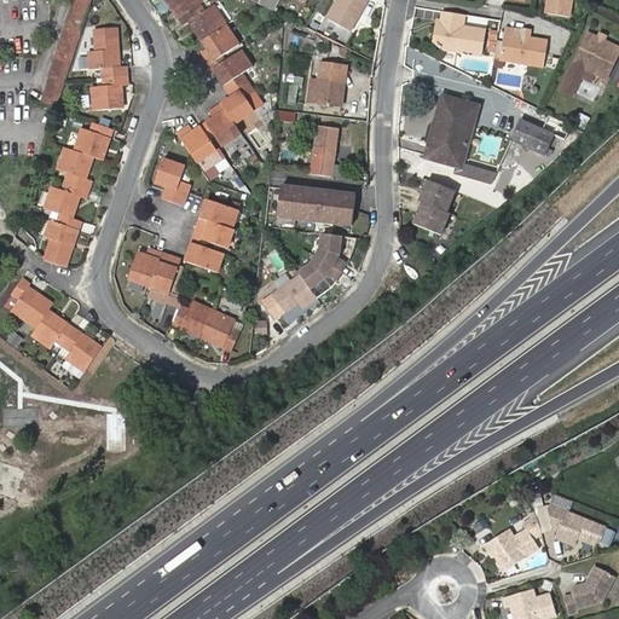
[(90,0),(74,0),(42,100),(57,104),(90,0)]
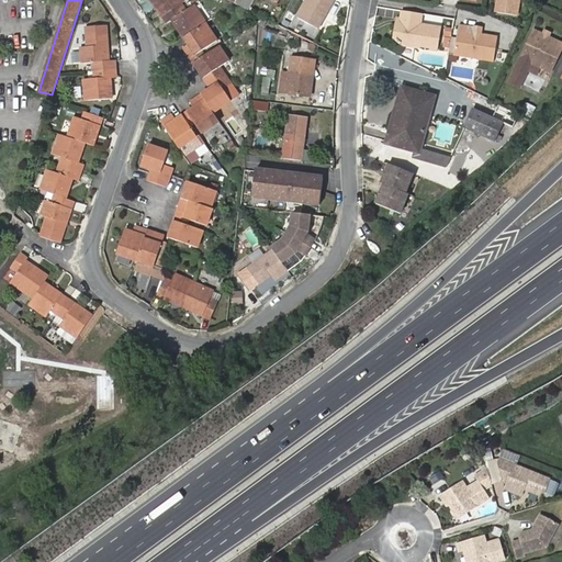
[(150,0),(161,14),(180,1),(181,0),(150,0)]
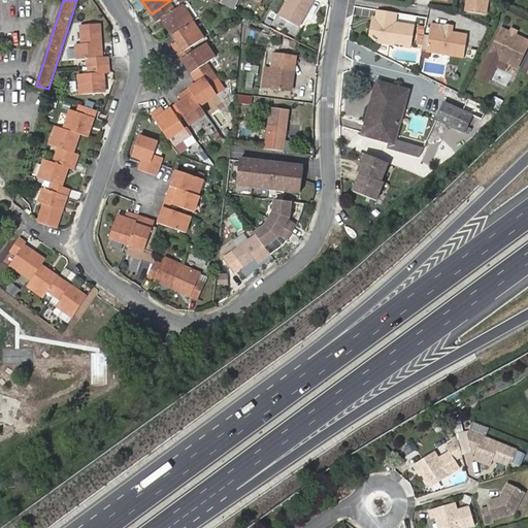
[(221,0),(220,3),(231,9),(232,9),(236,0),(221,0)]
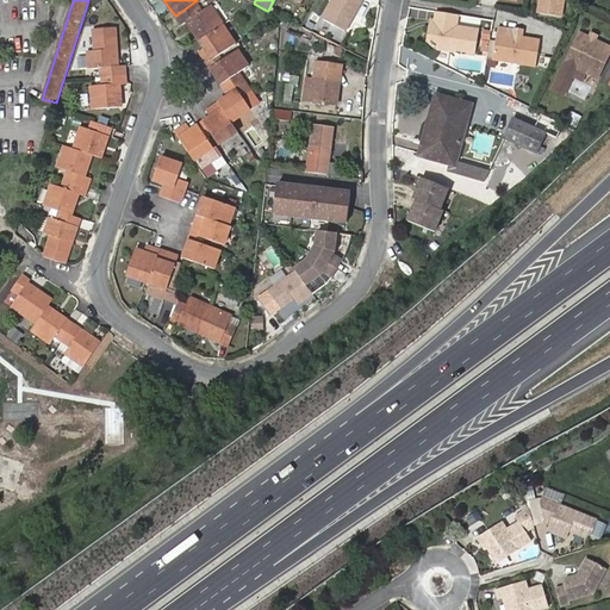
[(334,0),(322,19),(344,33),(363,1),(361,0),(334,0)]
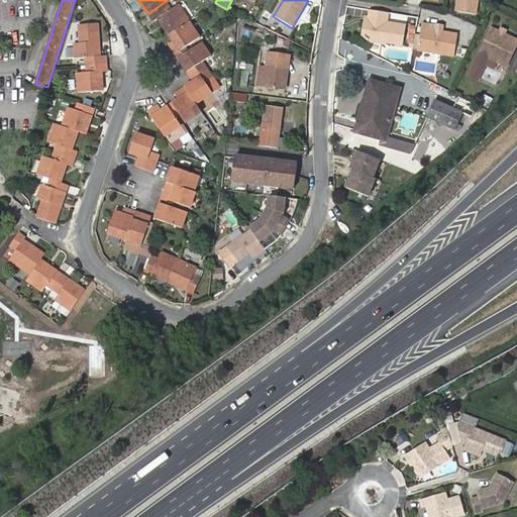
[(459,0),(457,13),(478,16),(479,0),(459,0)]
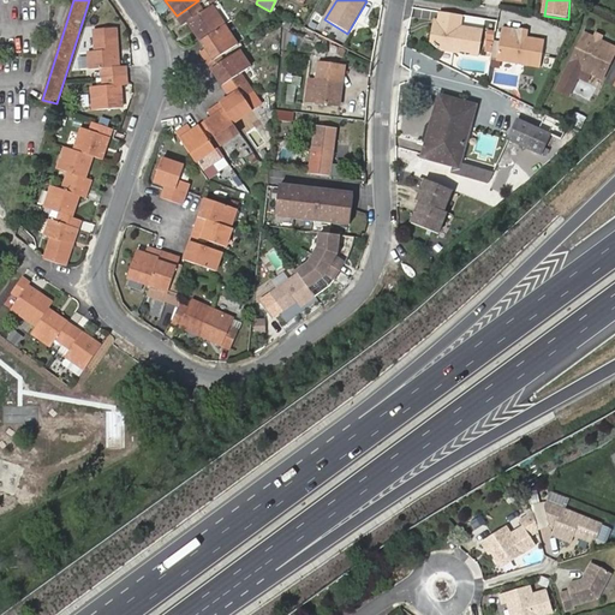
[(197,1),(177,16),(181,24),(187,21),(201,39),(224,24),(210,5),(202,10),(197,1)]
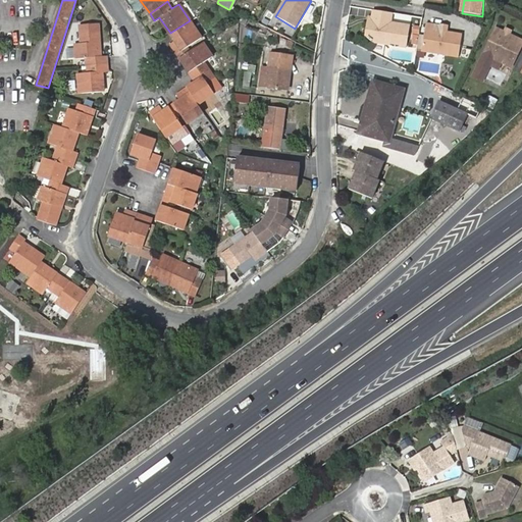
[(393,15),(375,12),(374,17),(372,25),(369,28),(367,37),(375,45),(390,48),(392,45),(402,47),(402,50),(408,50),(411,30),(392,27),(393,15)]
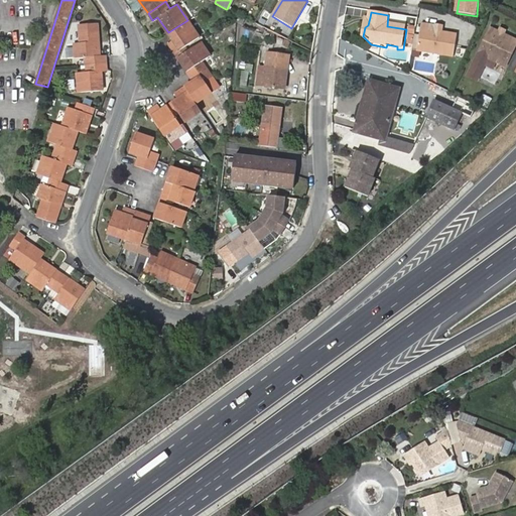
[(187,20),(168,32),(169,34),(174,41),(169,45),(173,51),(183,44),(198,35),(187,20)]
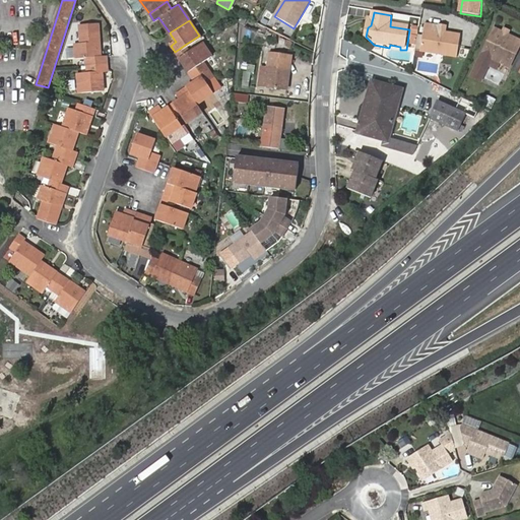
[(84,64),(106,63),(106,56),(101,56),(100,22),(81,23),(81,42),(75,43),(76,57),(84,57),(84,64)]
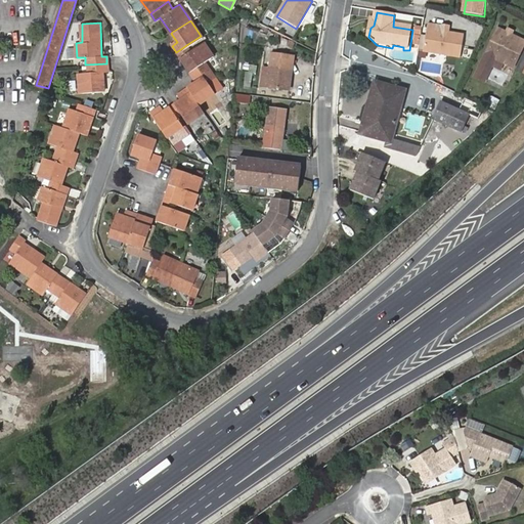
[(425,54),(442,57),(461,60),(465,37),(437,33),(438,28),(429,27),(425,54)]
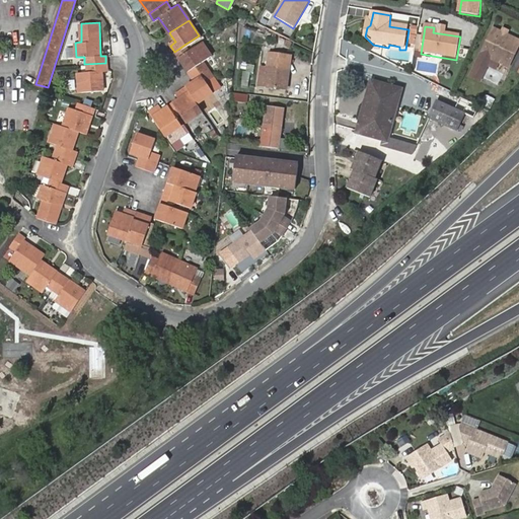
[(518,40),(509,34),(504,32),(495,28),(485,49),(513,61),(518,48),(518,40)]
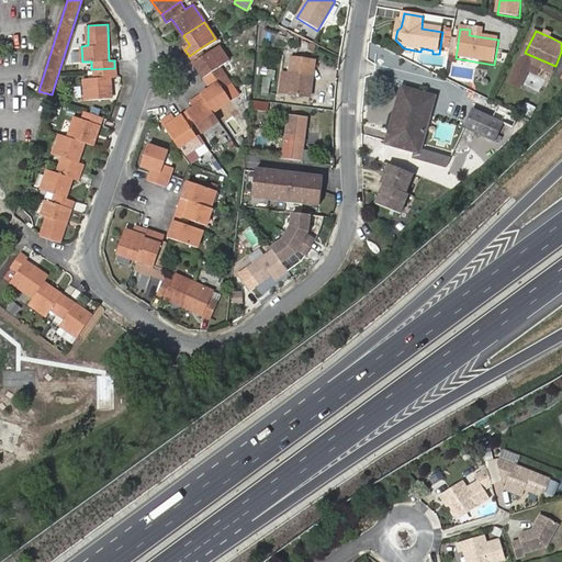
[(203,54),(192,62),(201,76),(216,66),(226,59),(216,44),(203,54)]
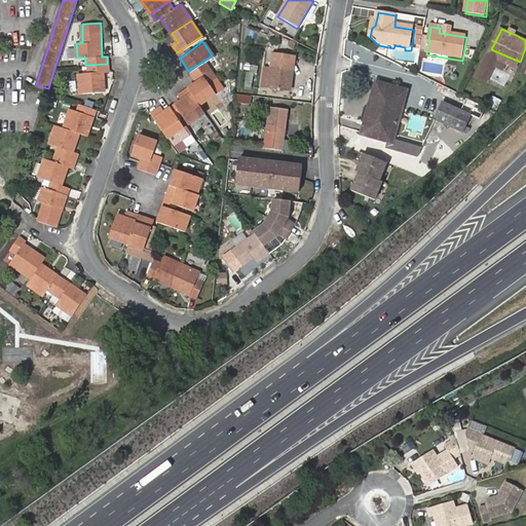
[(190,50),(187,45),(177,52),(180,58),(190,50)]
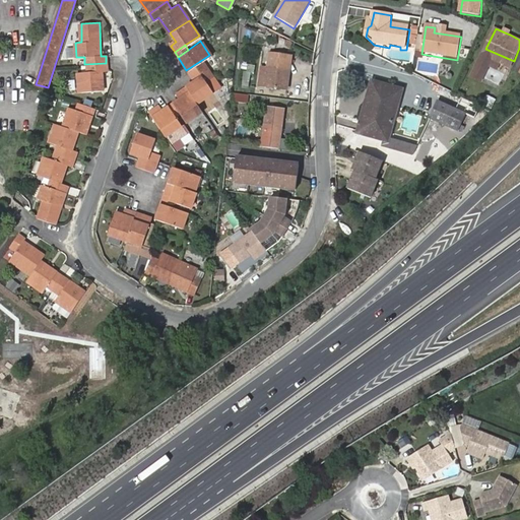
[(482,80),(493,58),(511,66),(514,61),(485,49),(472,76),(482,80)]
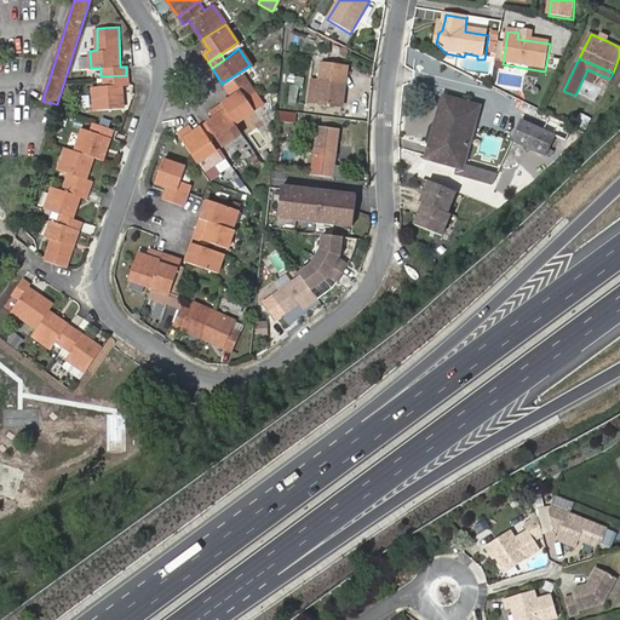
[(337,92),(339,81),(336,81),(338,62),(321,61),(317,96),(313,95),(311,103),(343,107),(344,93),(337,92)]
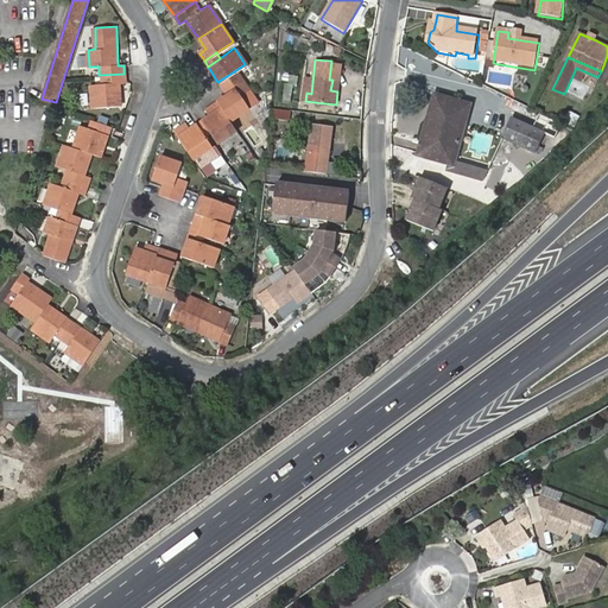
[(234,71),(217,82),(226,94),(215,101),(228,120),(247,109),(239,96),(247,90),(234,71)]
